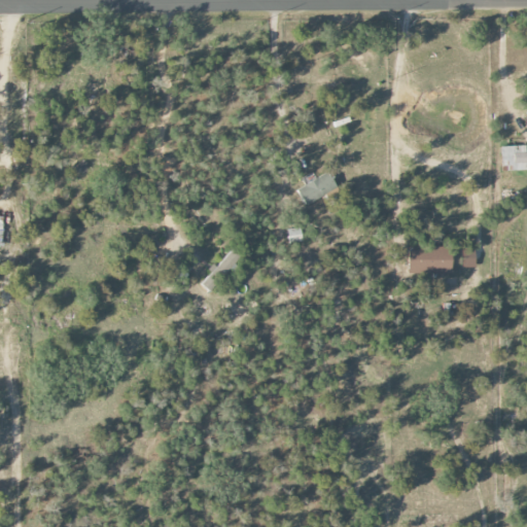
[(526,171),(526,146),(500,146),(501,171),(526,171)]
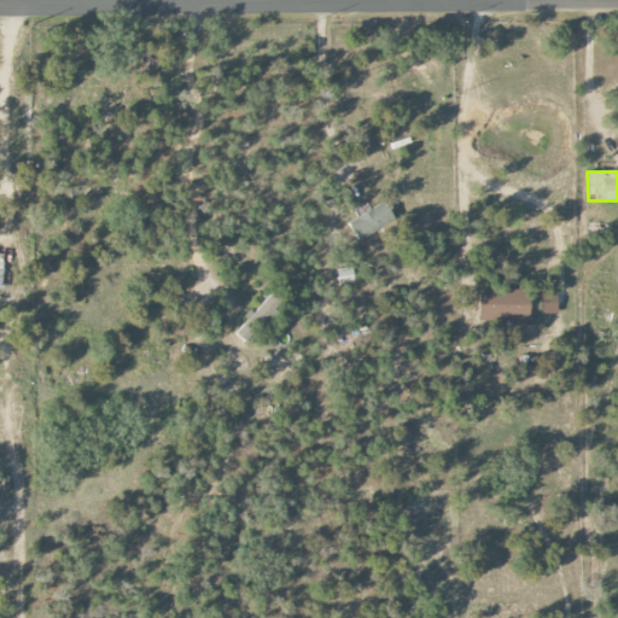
[(394,223),(385,204),(348,221),(356,240),(394,223)]
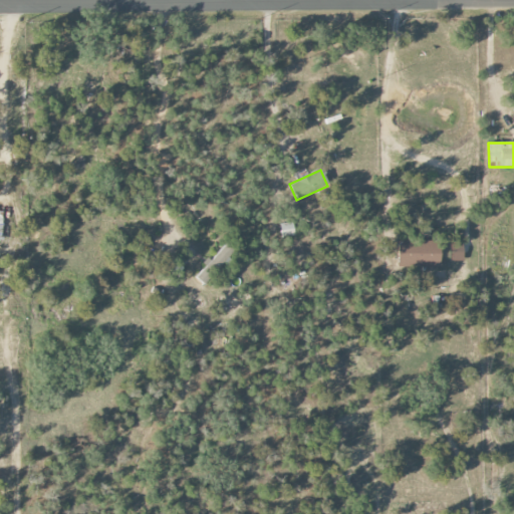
[(278,224),(280,238),(294,236),(292,222),(278,224)]
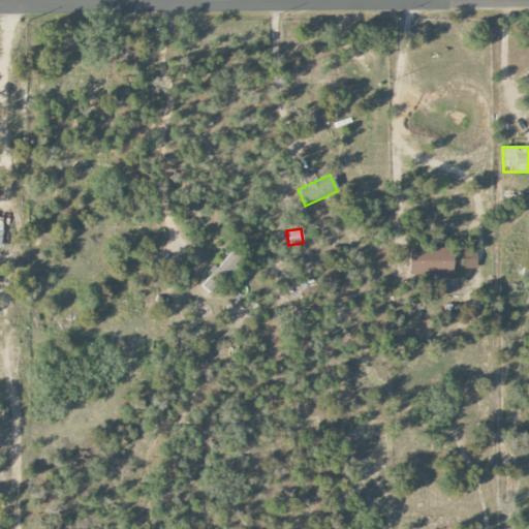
[(409,248),(409,274),(452,275),(453,249),(409,248)]
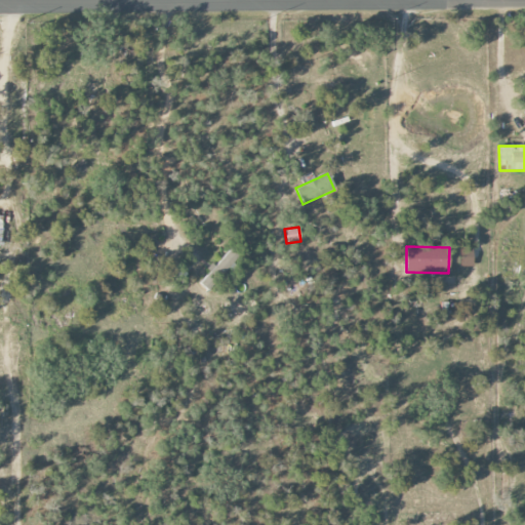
[(472,249),(459,249),(459,267),(473,266),(472,249)]
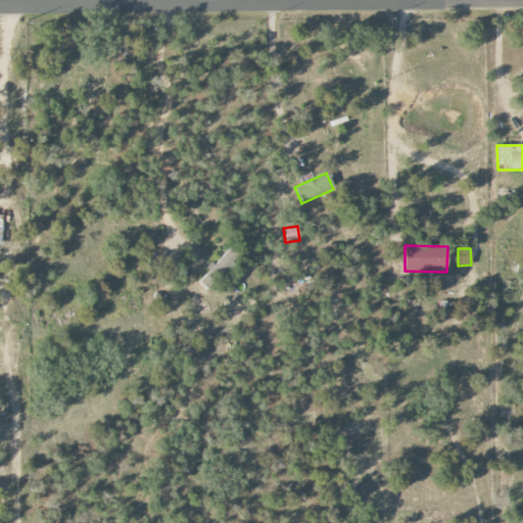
[(198,281),(207,289),(236,257),(228,249),(214,266),(212,265),(198,281)]
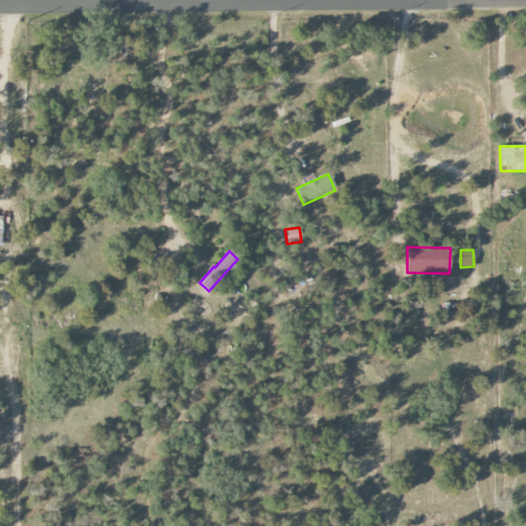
All buildings are outlined.
